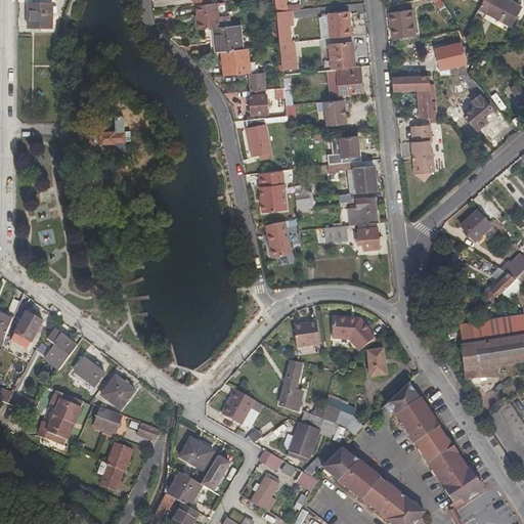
[(274,0),(276,13),(288,12),(286,0),(274,0)]
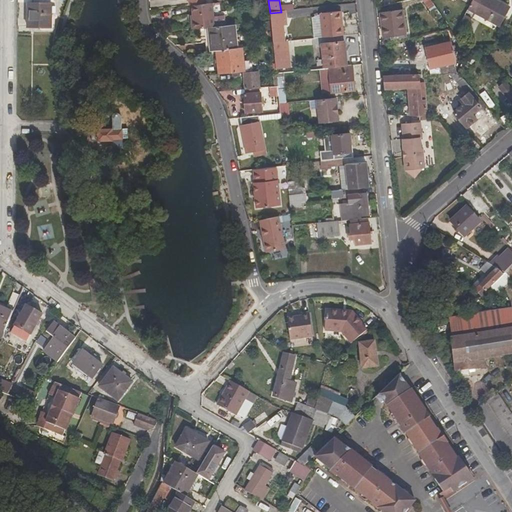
[(440,15),(430,0),(424,0),(422,1),(434,19),(440,15)]
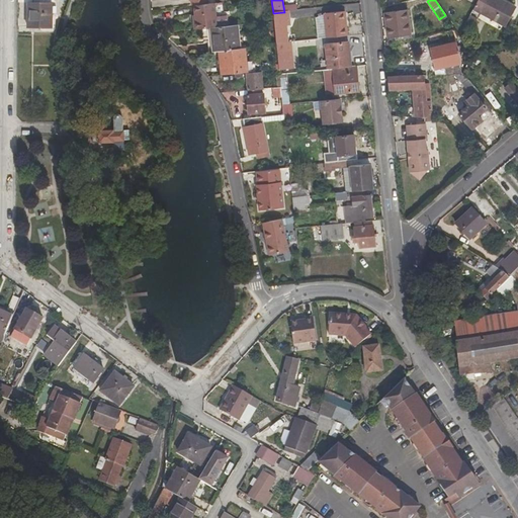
[(504,26),(515,7),(501,0),(477,0),(472,9),(504,26)]
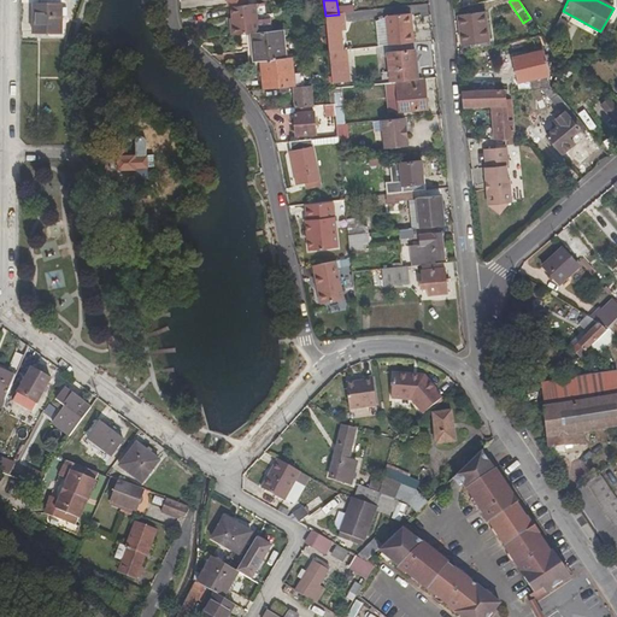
[(60,33),(62,5),(33,4),(33,33),(60,33)]
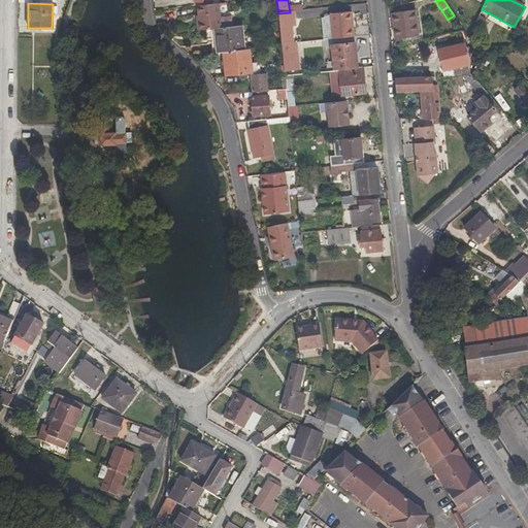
[(212,3),(196,5),(198,21),(194,21),(195,31),(208,29),(222,28),(220,3),(212,3)]
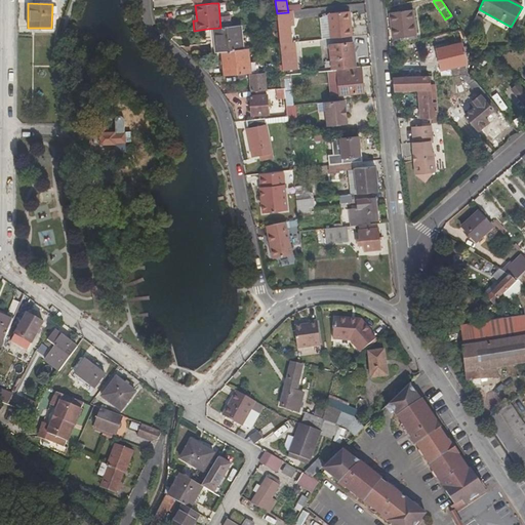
[(416,35),(412,10),(390,13),(393,39),(416,35)]
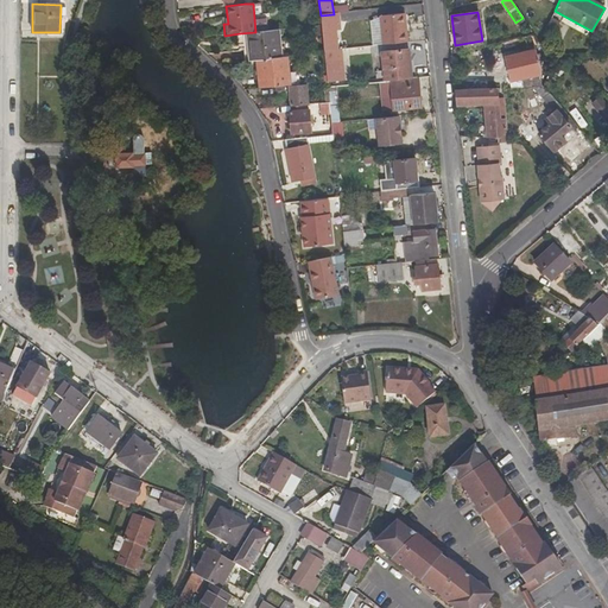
[(339,51),(336,30),(341,30),(340,13),(334,14),(321,16),(322,25),(324,54),(339,51)]
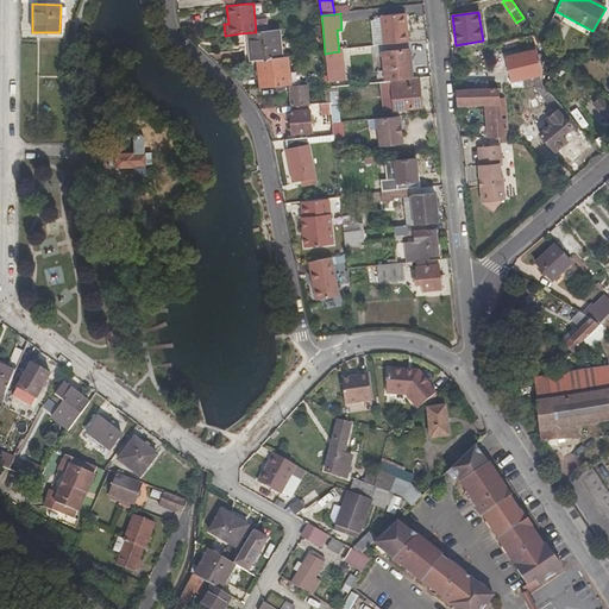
[(403,13),(381,16),(384,45),(408,43),(408,31),(405,32),(403,13)]
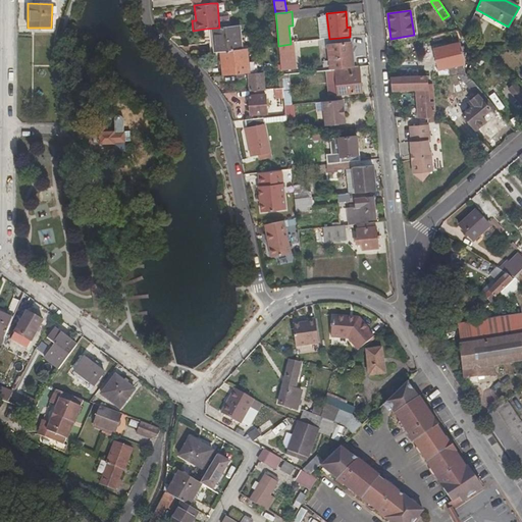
[(476,25),(480,18),(473,14),(470,21),(473,23),(476,25)]
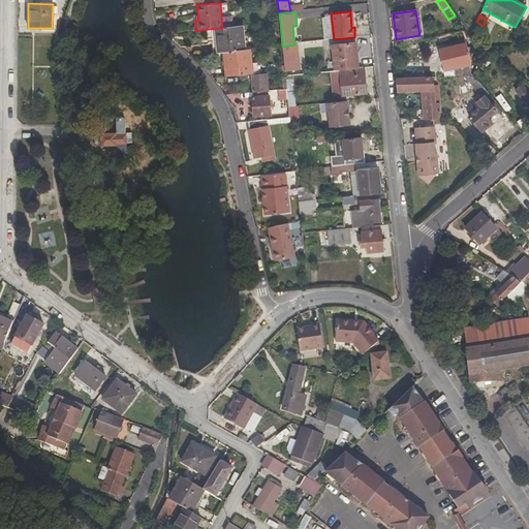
[(222,28),(209,29),(212,54),(223,53),(245,51),(243,26),(222,28)]
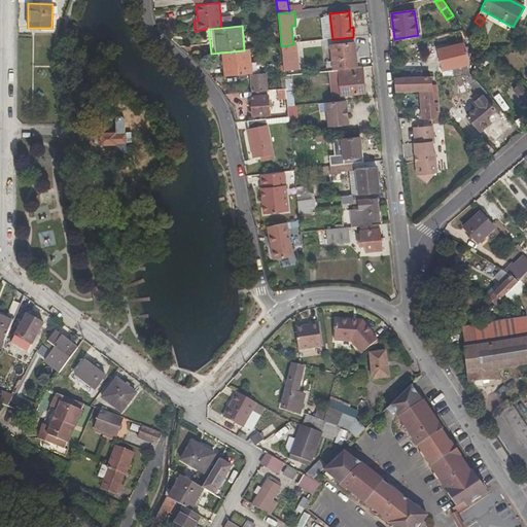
[(355,42),(330,44),(334,70),(339,70),(357,68),(356,58),(355,42)]
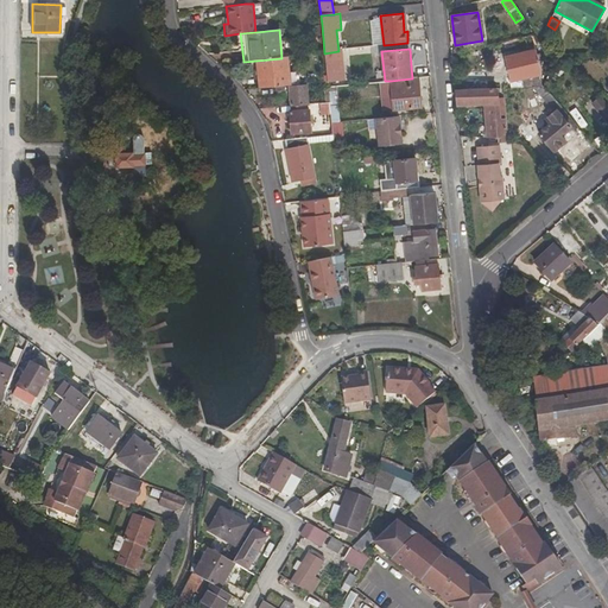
[(336,81),(334,61),(344,59),(343,51),(339,51),(324,54),(328,82),(336,81)]
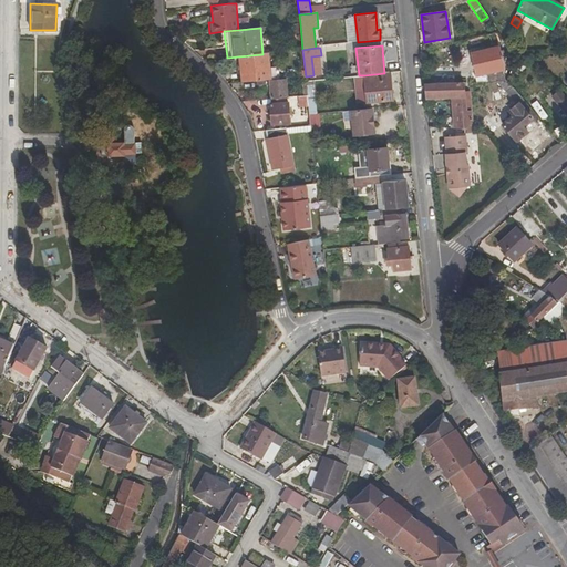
[(495,81),(505,80),(498,48),(472,53),(478,76),(484,74),(486,81),(495,81)]
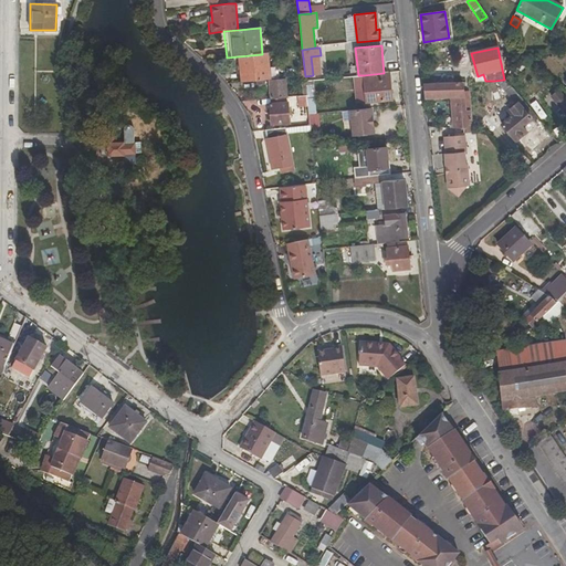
[(262,54),(239,56),(241,83),(252,82),(261,81),(271,80),(269,53),(262,54)]
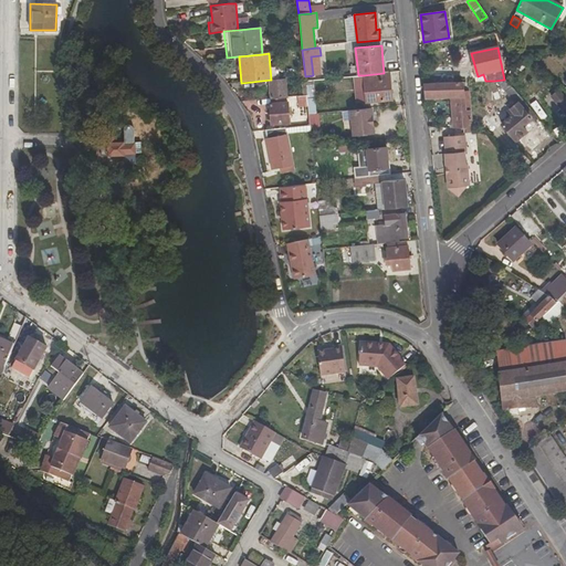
[(82,75),(82,56),(69,56),(69,58),(69,75),(82,75)]
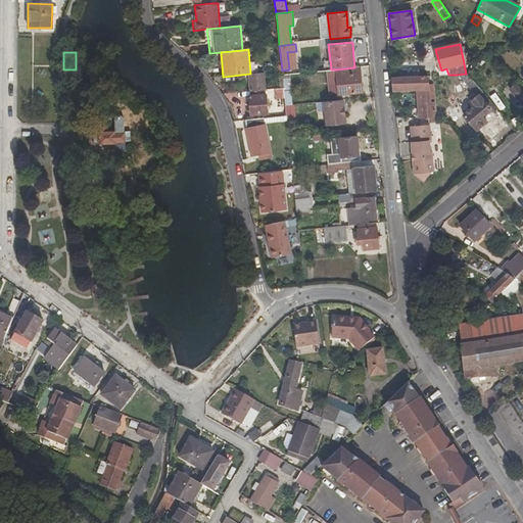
[(339,96),(363,93),(360,66),(359,66),(354,67),(336,69),(339,96)]
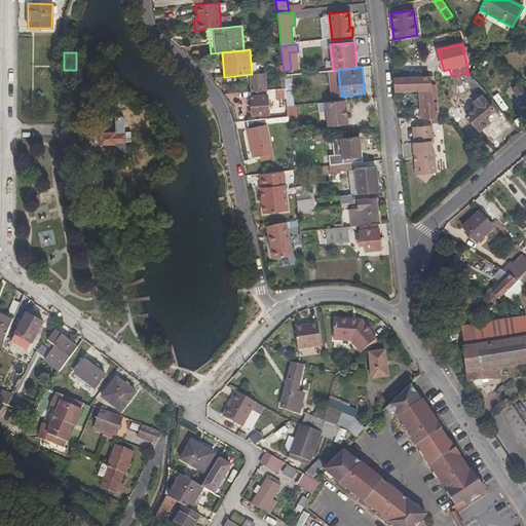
[(459,75),(478,97),(473,102),(477,107),(465,117),(479,133),(491,122),(486,117),(484,115),(495,105),(468,74),(459,75)]
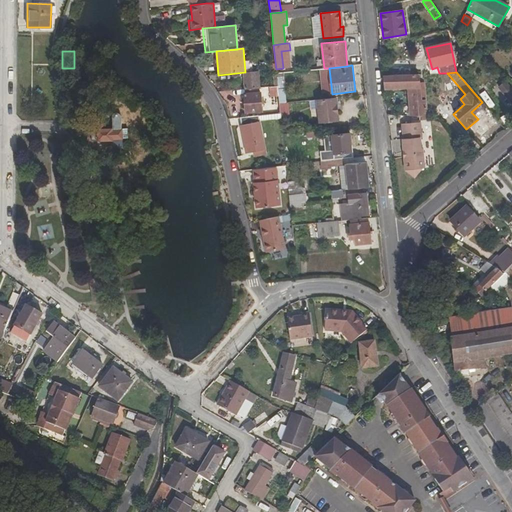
[(245,91),(260,89),(259,73),(244,74),(245,91)]
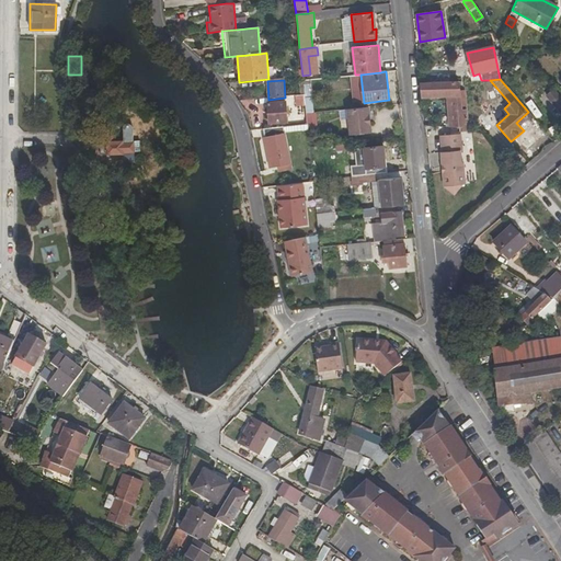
[(305,95),(306,113),(315,112),(311,80),(302,80),(302,81),(305,95)]
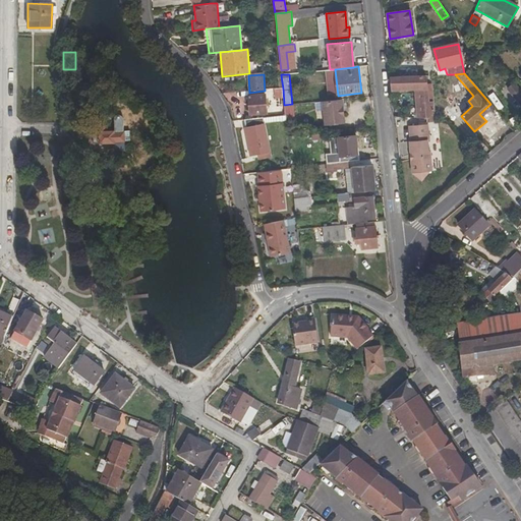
[(431,118),(425,75),(390,76),(392,92),(413,91),(417,91),(418,109),(415,110),(411,110),(412,118),(431,118)]
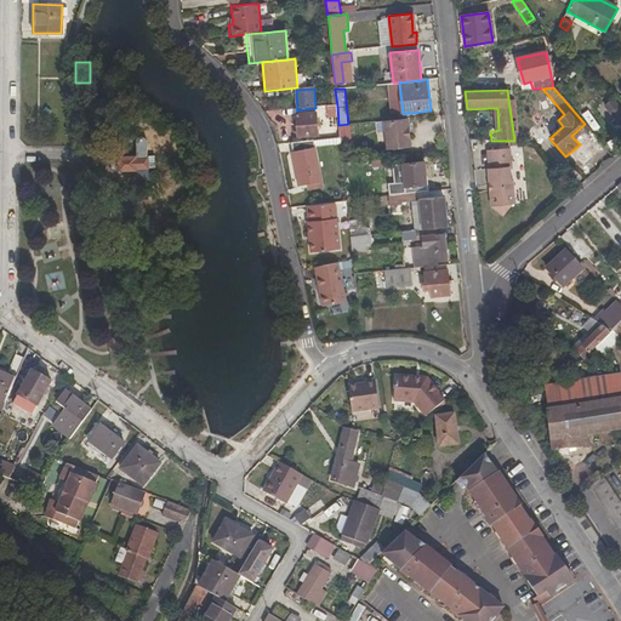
[(620,127),(620,107),(613,97),(603,106),(615,120),(611,124),(616,129),(620,126),(620,127)]
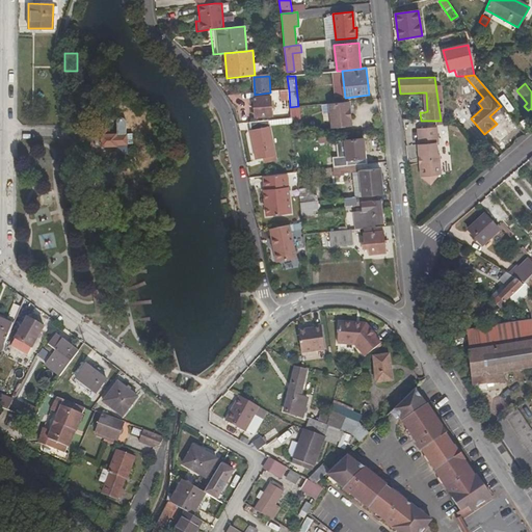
[(504,86),(499,91),(510,104),(515,100),(504,86)]
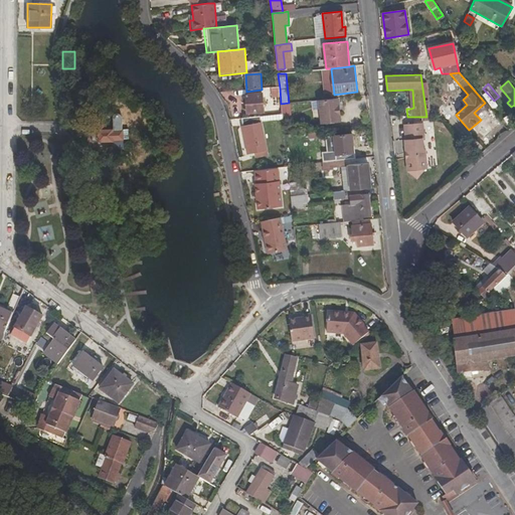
[(264,113),(263,96),(244,98),(246,114),(264,113)]
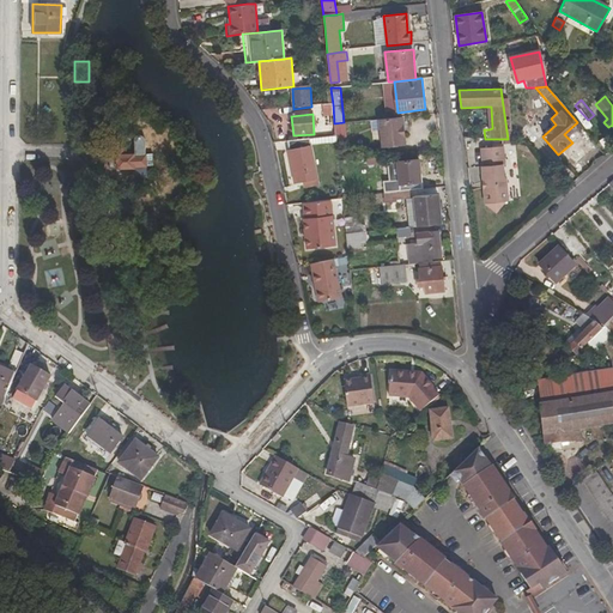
[(382,146),(402,144),(400,116),(378,119),(382,146)]
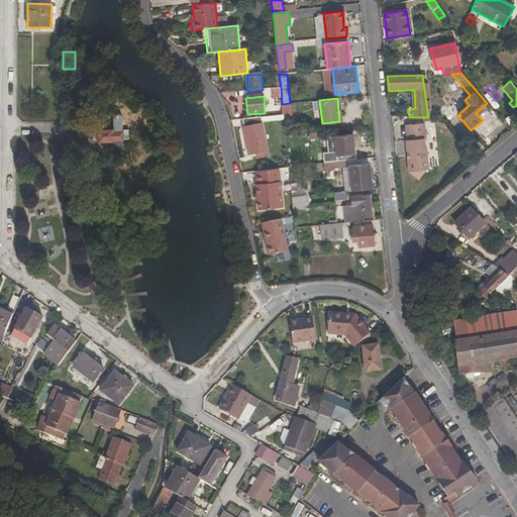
[(489,106),(487,103),(476,113),(478,115),(489,106)]
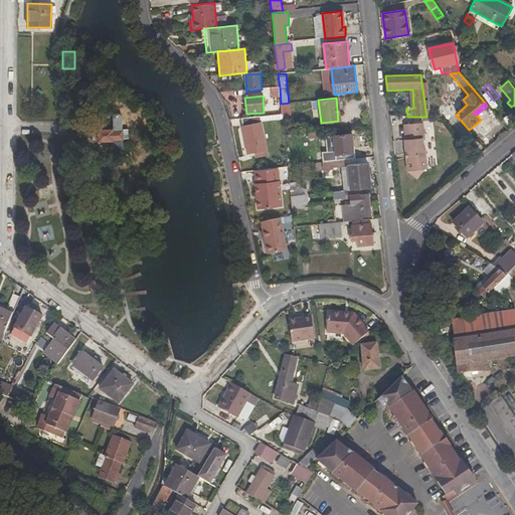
[(282,106),(286,119),(294,116),(290,104),(282,106)]
